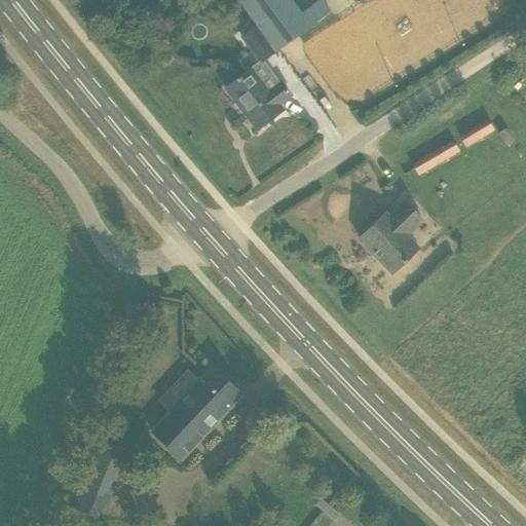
[(236,0),(256,26),(239,37),(260,65),(331,11),(323,0),(318,0),(302,12),(293,0),(236,0)]
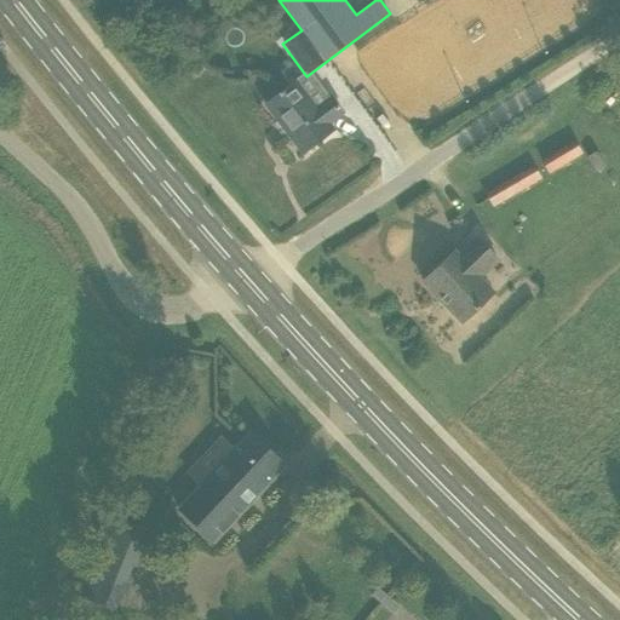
[(296,81),(265,104),(302,153),(333,130),(327,122),(342,112),(331,97),(316,107),(296,81)]
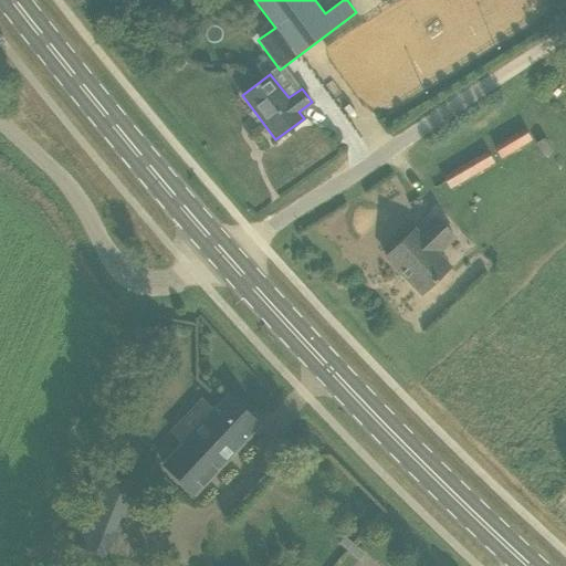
[(524,127),(493,146),(501,158),(532,139),(524,127)]
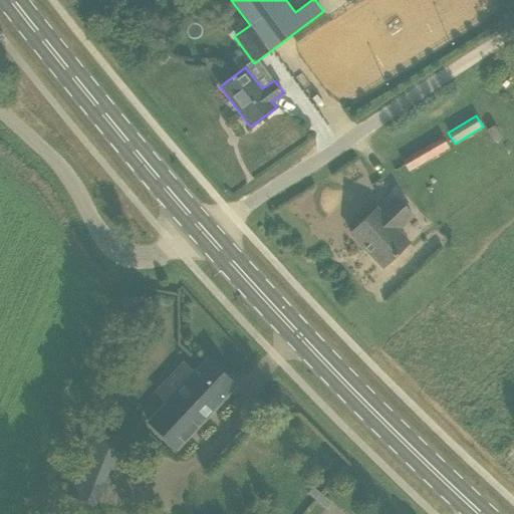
[(502,138),(494,125),(486,131),(494,143),(502,138)]
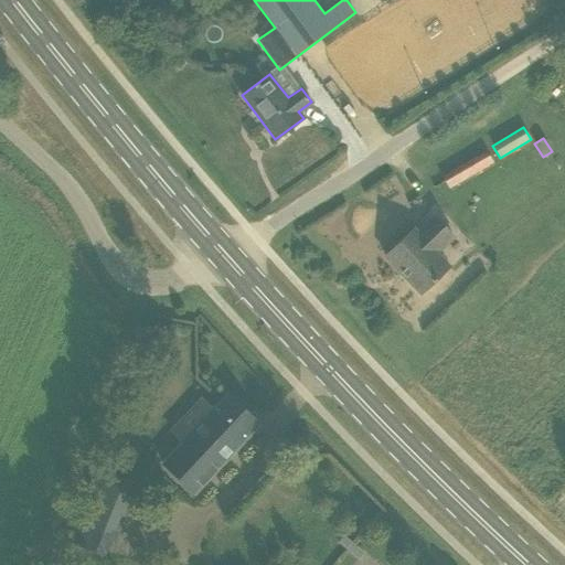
[(449,189),(493,162),(486,149),(441,176),(449,189)]
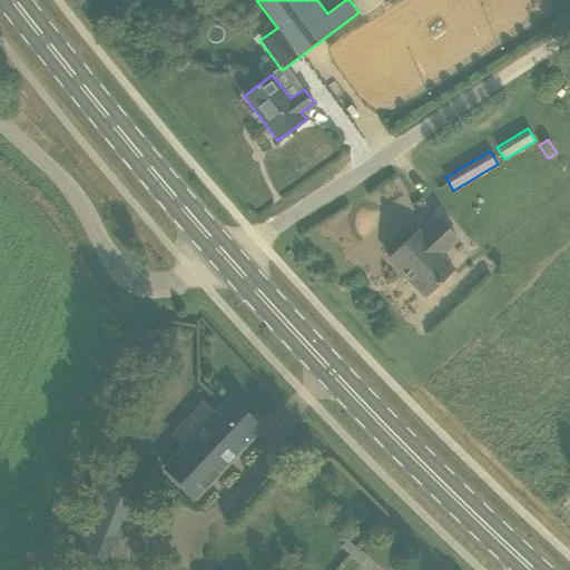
[(418,229),(385,259),(423,298),(455,268),(442,255),(459,239),(438,216),(420,233),(418,229)]
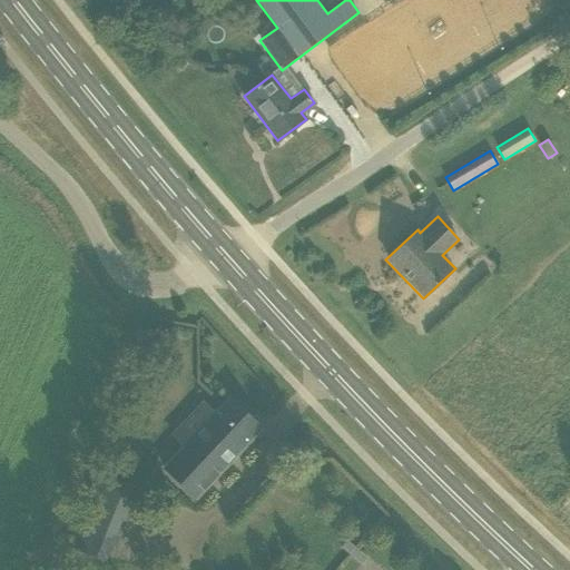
[(196,498),(262,428),(259,425),(259,420),(255,415),(249,416),(229,396),(164,467),(196,498)]
